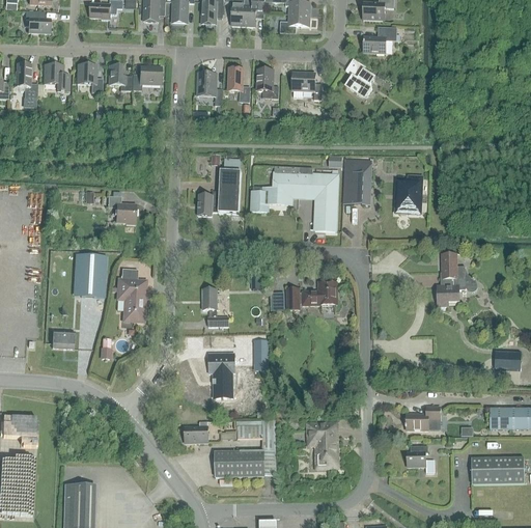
[(5,0),(5,8),(17,9),(17,0),(5,0)]
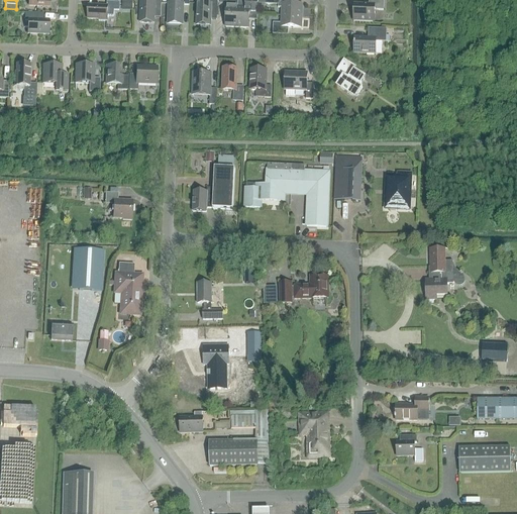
[(114,7),(119,8),(119,0),(106,0),(106,3),(88,3),(88,16),(98,16),(98,18),(107,18),(107,9),(113,9),(114,7)]
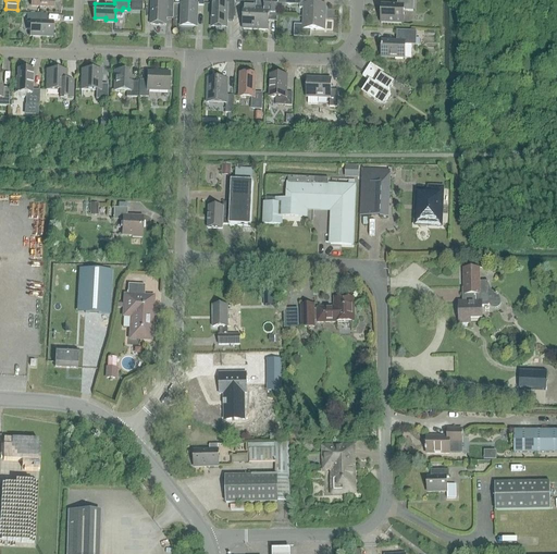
[(150,22),(165,23),(165,15),(173,15),(173,0),(151,0),(150,22)]
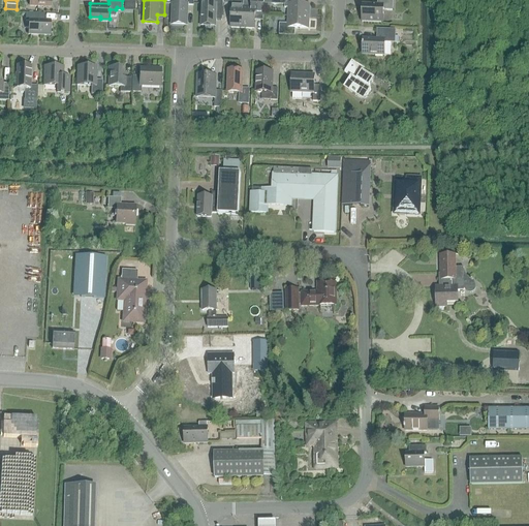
[(193,2),(193,0),(182,0),(173,0),(172,20),(186,21),(187,2),(193,2)]
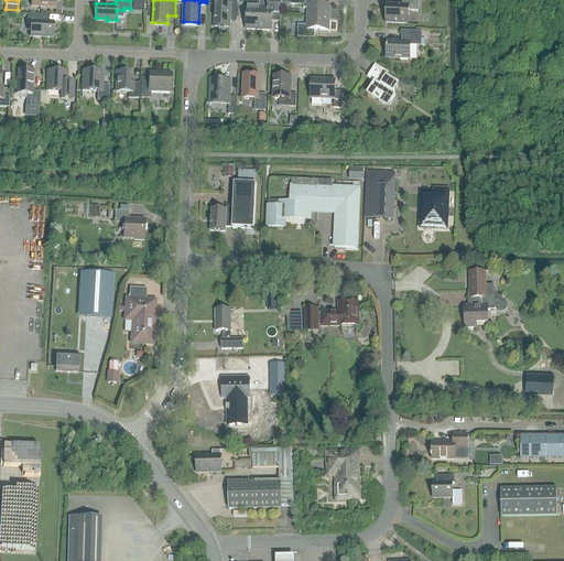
[(236,18),(237,0),(229,0),(215,0),(214,22),(229,23),(229,18),(236,18)]
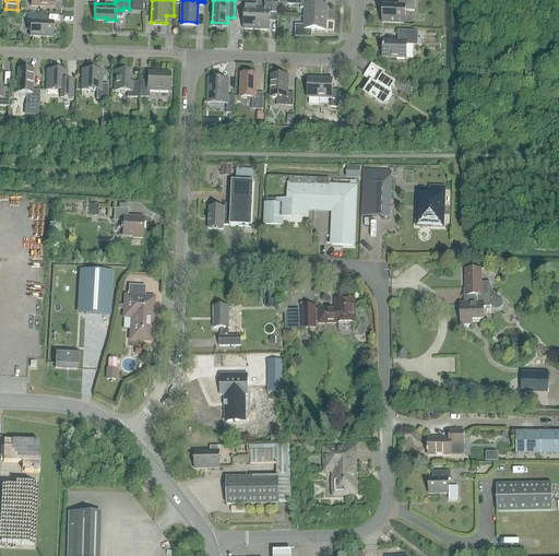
[(245,0),(244,26),(256,26),(257,0),(245,0)]
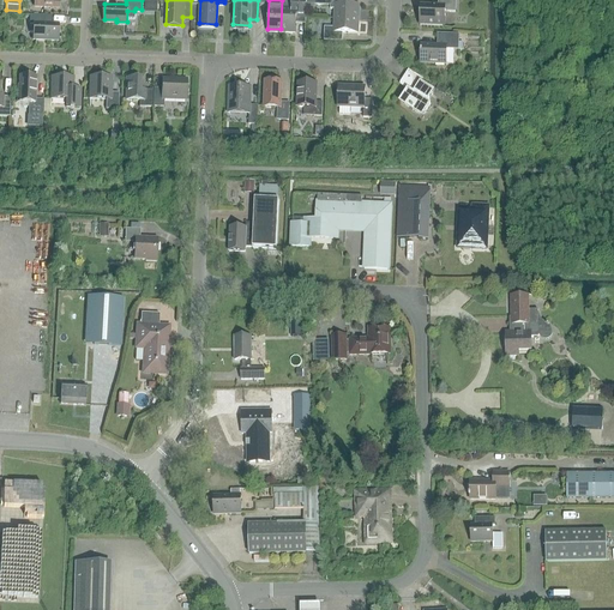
[(282,0),(281,29),(295,30),(295,14),(305,16),(306,0),(282,0)]
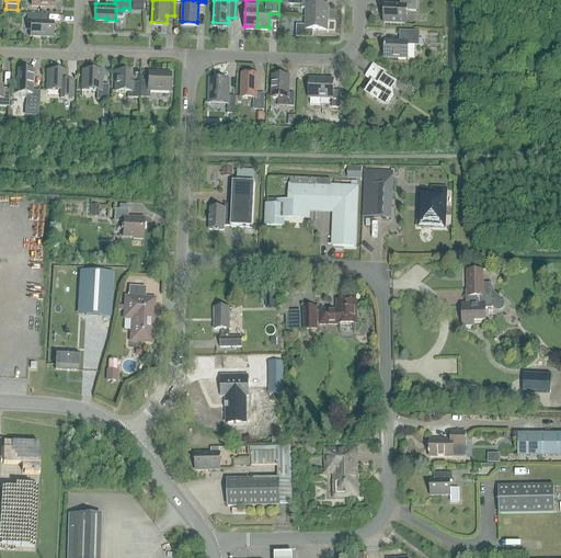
[(415,8),(415,0),(399,0),(400,3),(384,2),(384,19),(405,20),(405,8),(415,8)]
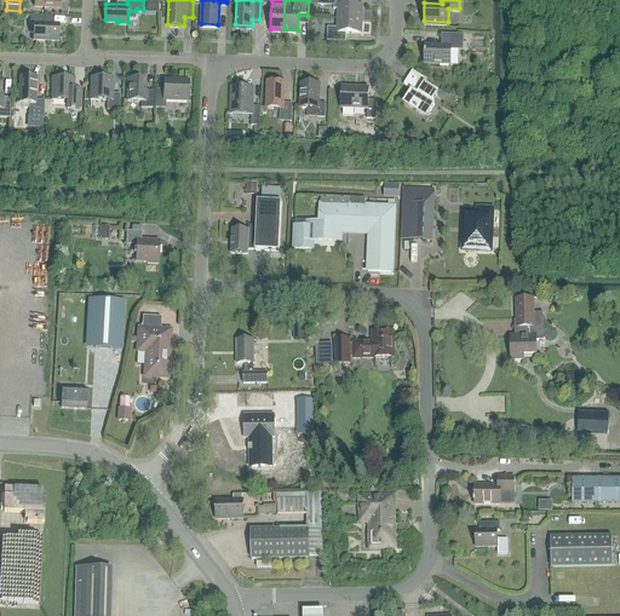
[(338,1),(337,15),(362,16),(362,3),(338,1)]
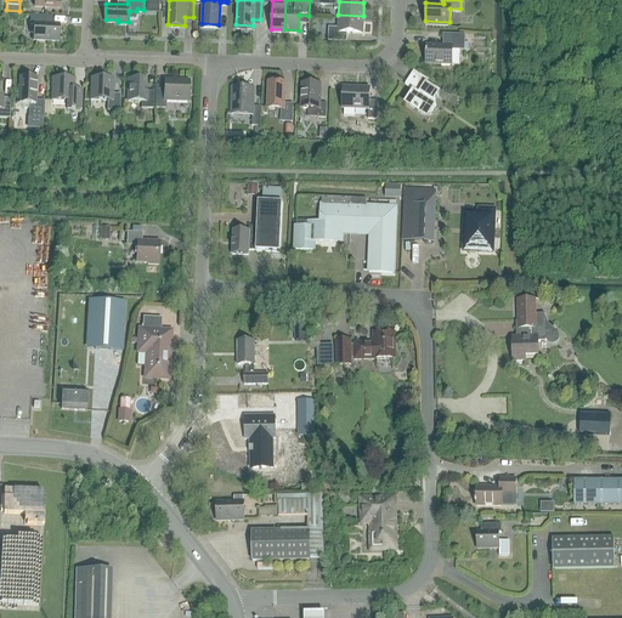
[(58,38),(58,22),(51,22),(52,12),(29,12),(29,21),(34,22),(33,37),(58,38)]
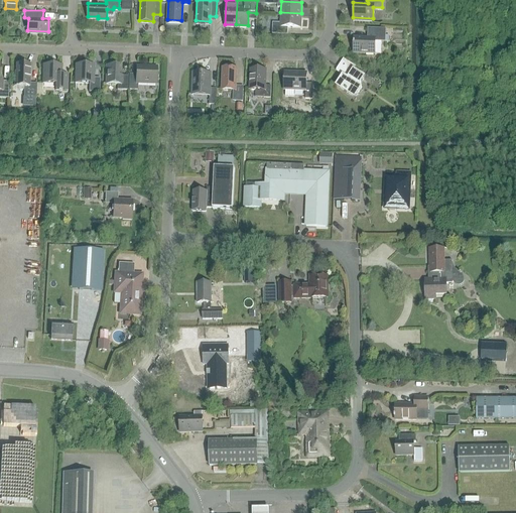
[(301,13),(280,12),(280,20),(272,20),(271,31),(287,31),(287,25),(300,25),(301,13)]
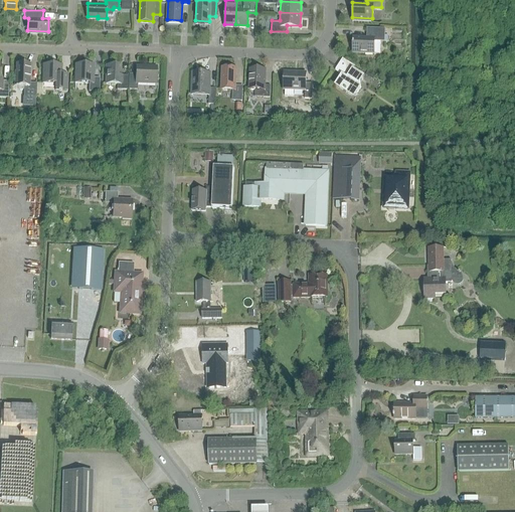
[(366,35),(353,35),(352,50),(373,51),(373,50),(379,50),(380,39),(384,39),(384,33),(385,26),(366,25),(366,35)]
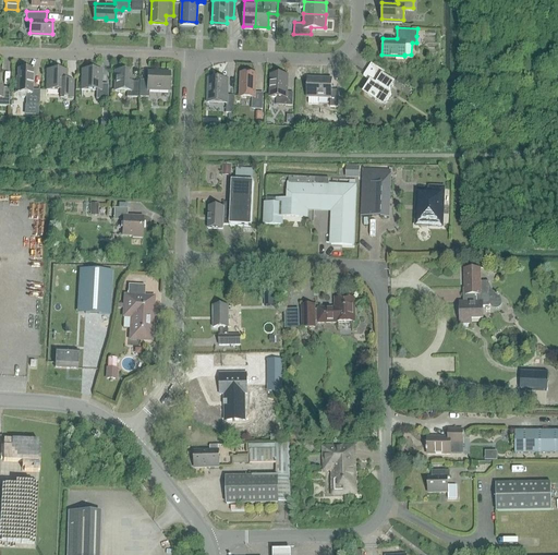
[(388,89),(395,81),(381,72),(384,69),(371,61),(364,71),(372,75),(365,86),(366,88),(367,91),(368,92),(371,94),(373,95),(374,97),(375,96),(376,97),(378,98),(380,99),(383,99),(386,99),(391,92),(388,89)]
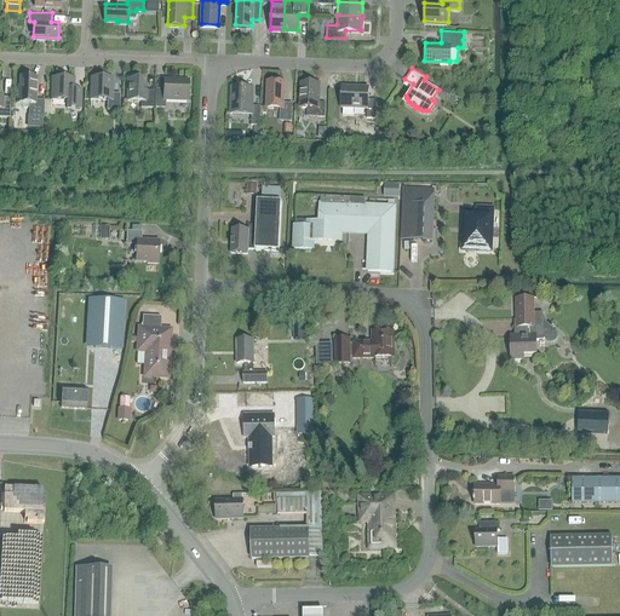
[(18,90),(17,99),(29,101),(28,114),(27,124),(42,125),(42,114),(44,114),(44,97),(35,97),(36,74),(19,74),(19,90),(18,90)]
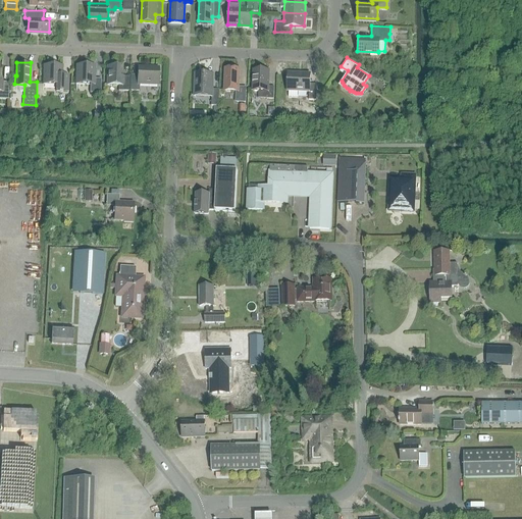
[(100,91),(101,76),(95,76),(95,63),(75,62),(75,82),(90,82),(90,90),(100,91)]
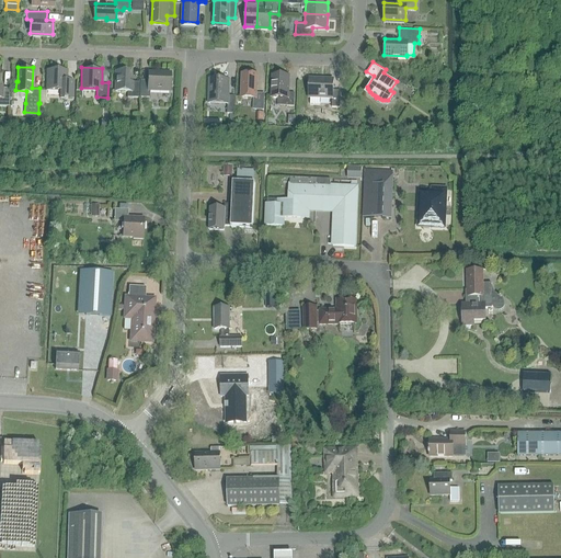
[(73,95),(73,79),(67,79),(67,68),(47,68),(46,88),(60,89),(60,95),(73,95)]
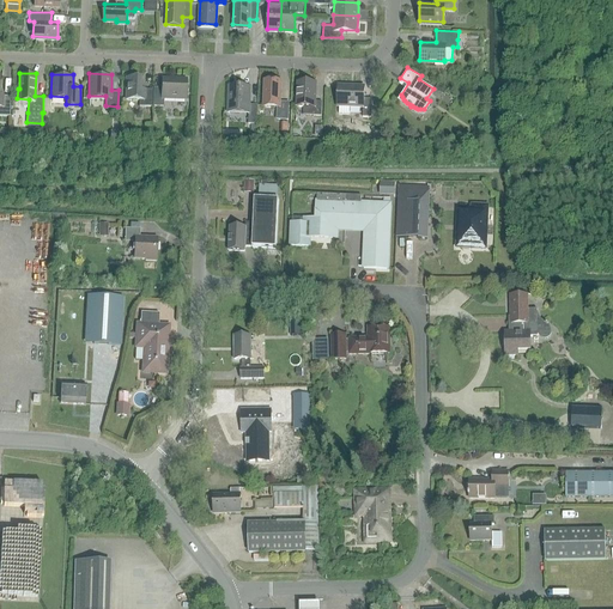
[(151,104),(152,87),(140,86),(140,75),(126,74),(126,97),(139,97),(139,103),(151,104)]
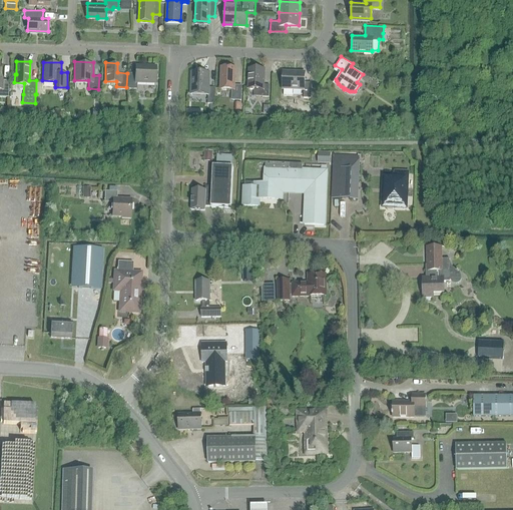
[(155,80),(155,64),(135,63),(135,71),(128,71),(127,86),(136,86),(136,80),(155,80)]
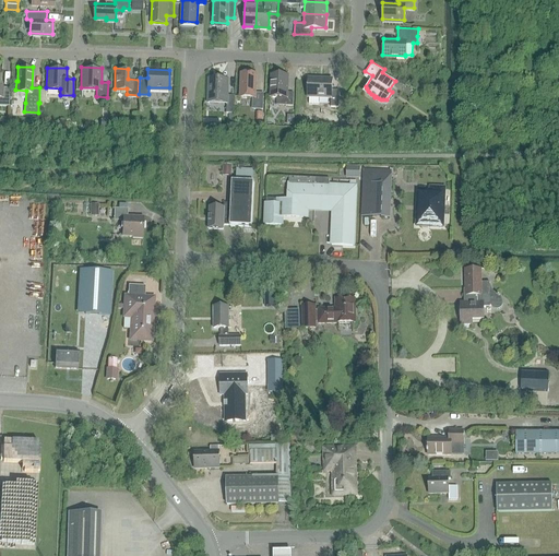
[(256,71),(240,71),(239,95),(252,95),(252,106),(262,106),(263,91),(256,91),(256,71)]
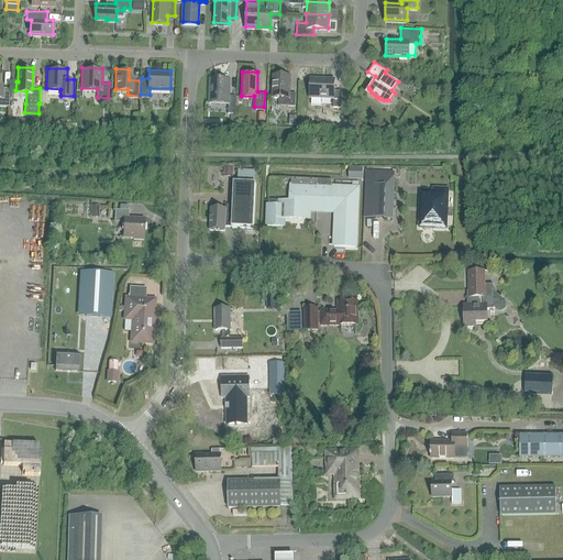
[(295,103),(296,90),(289,90),(289,74),(273,73),(272,95),(283,96),(283,103),(295,103)]
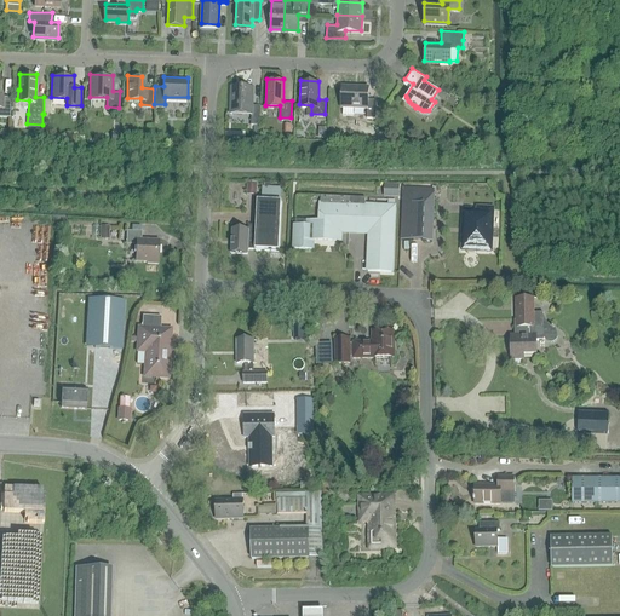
[(354,113),(354,105),(367,105),(366,115),(375,116),(375,98),(368,97),(368,85),(343,84),(342,104),(343,104),(343,111),(354,113)]
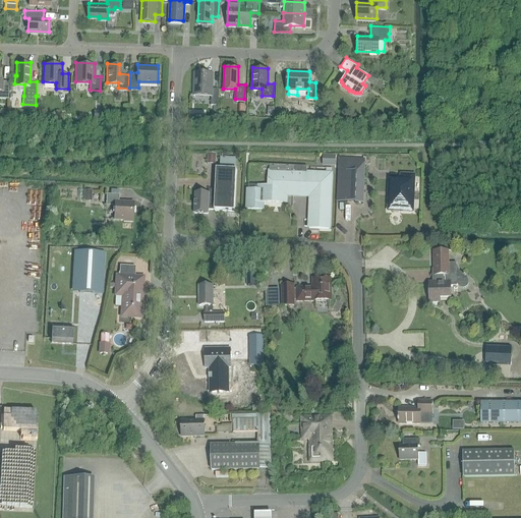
[(211,103),(218,103),(219,87),(212,87),(212,71),(194,71),(193,92),(211,93),(211,103)]
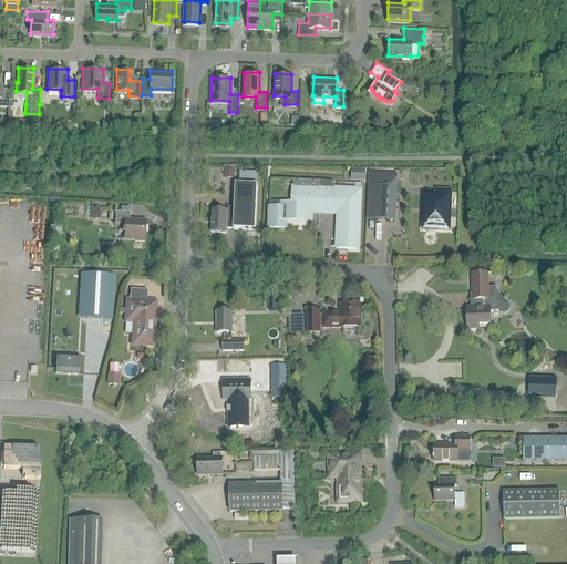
[(0,104),(9,105),(10,86),(0,85),(0,104)]
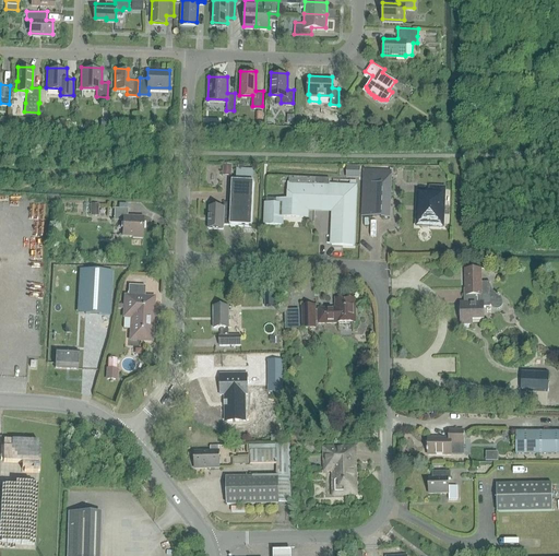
[(346,165),(345,175),(359,176),(359,166),(346,165)]
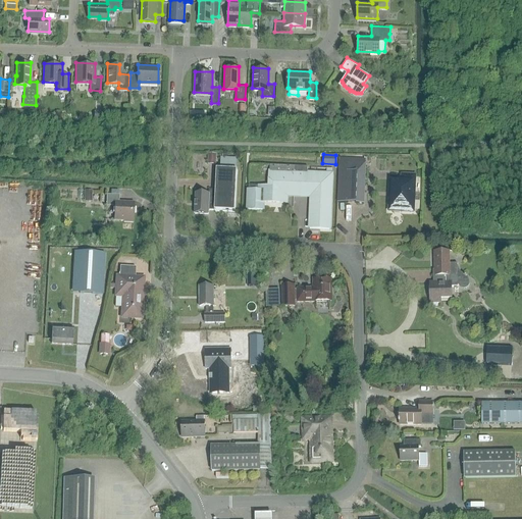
[(220,155),(219,166),(237,167),(237,156),(220,155)]
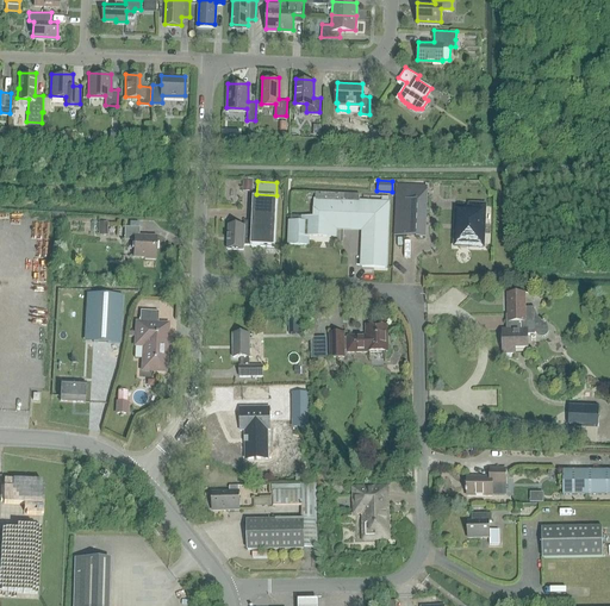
[(425,235),(427,199),(427,187),(396,186),(393,233),(425,235)]
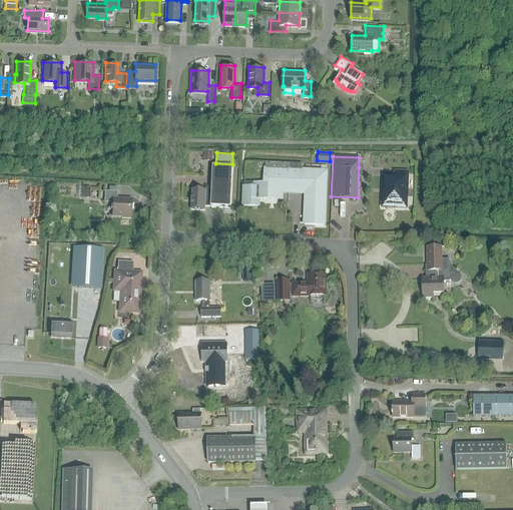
[(324,222),(326,168),(302,167),(303,161),(265,160),(265,166),(264,166),(263,180),(244,179),(243,203),(258,203),(259,196),(282,196),(282,185),(288,185),(288,188),(305,189),(304,221),(324,222)]
